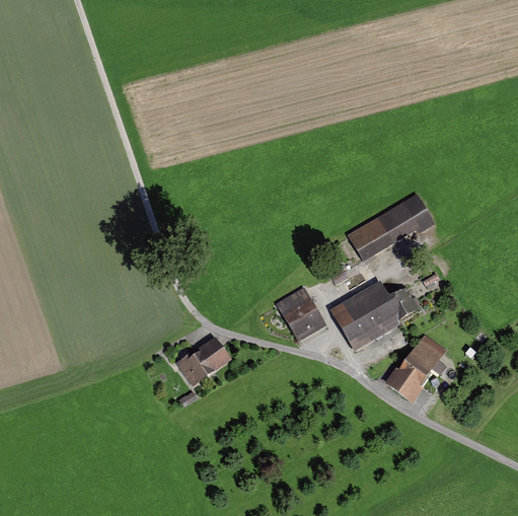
[(417,193),(347,234),(363,262),(417,229),(419,233),(435,223),(417,193)]
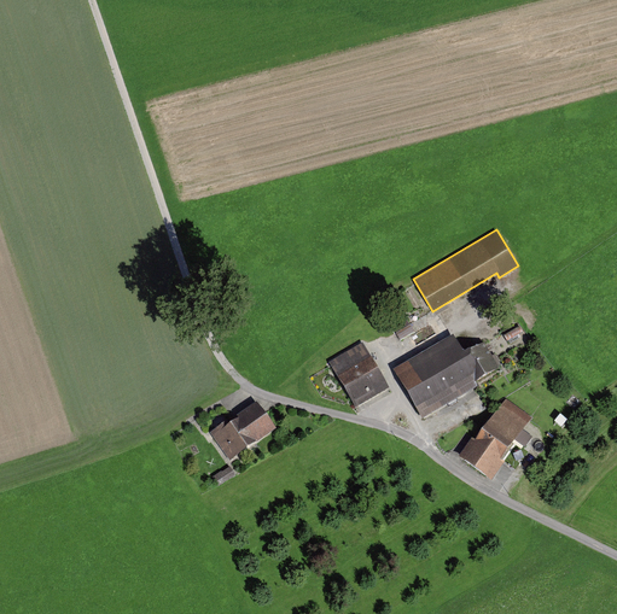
[(452,333),(393,368),(421,417),(477,385),(475,381),(459,356),(464,352),(452,333)]
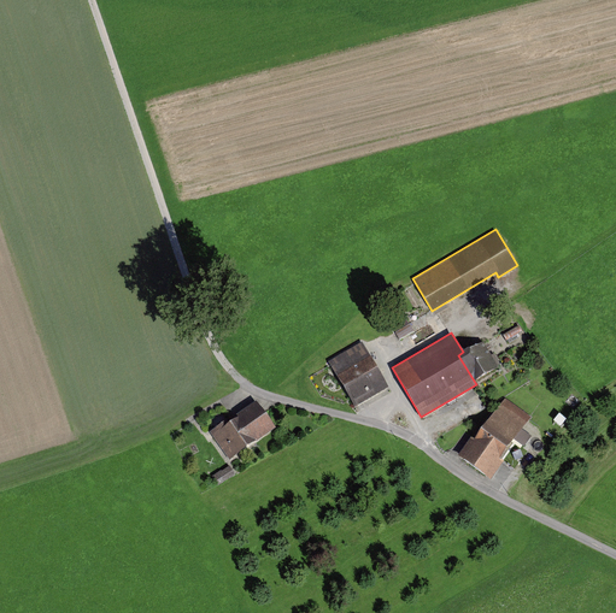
[(362,340),(328,360),(355,405),(388,385),(362,340)]
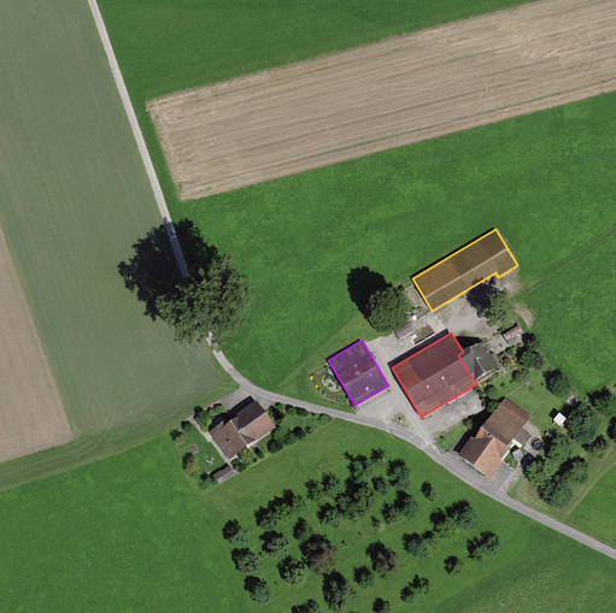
[(463,352),(458,355),(474,381),(498,366),(482,341),(463,352)]
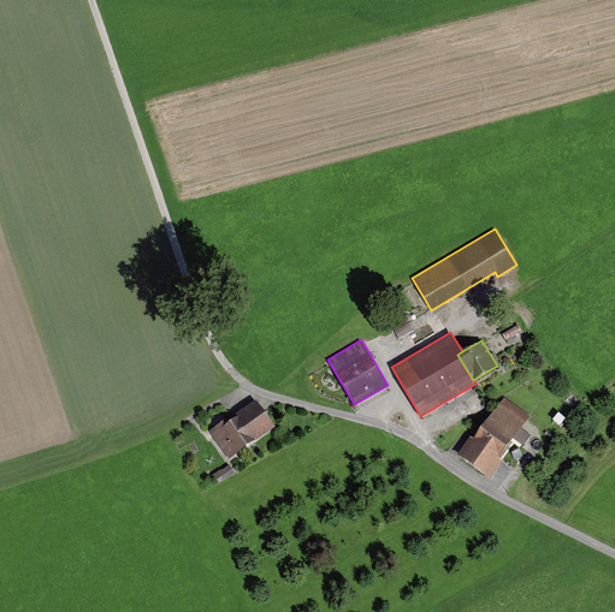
[(530,415),(504,396),(473,438),(469,435),(456,453),(489,479),(502,461),(498,457),(530,415)]
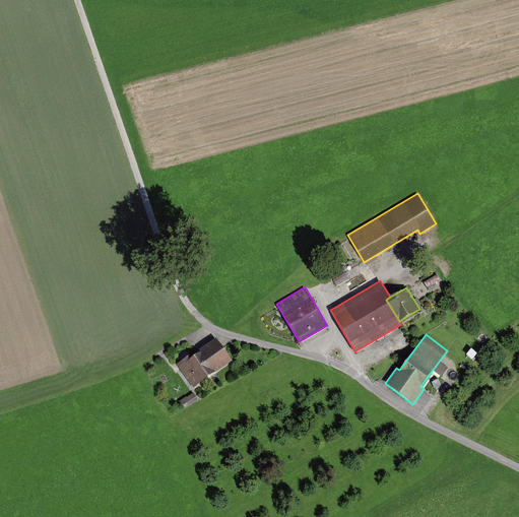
[(232,360),(215,337),(192,353),(191,352),(176,363),(193,387),(232,360)]
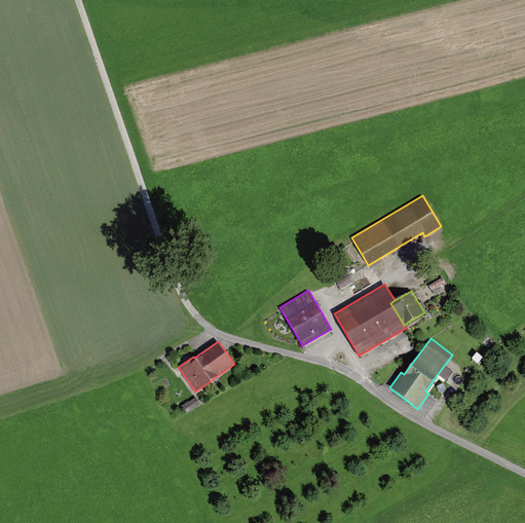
[(182,403),(186,411),(200,403),(196,396),(182,403)]
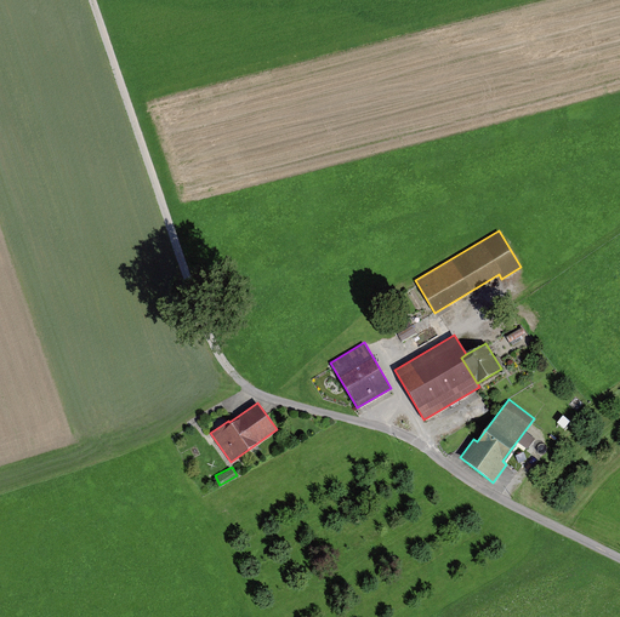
All buildings are outlined.
